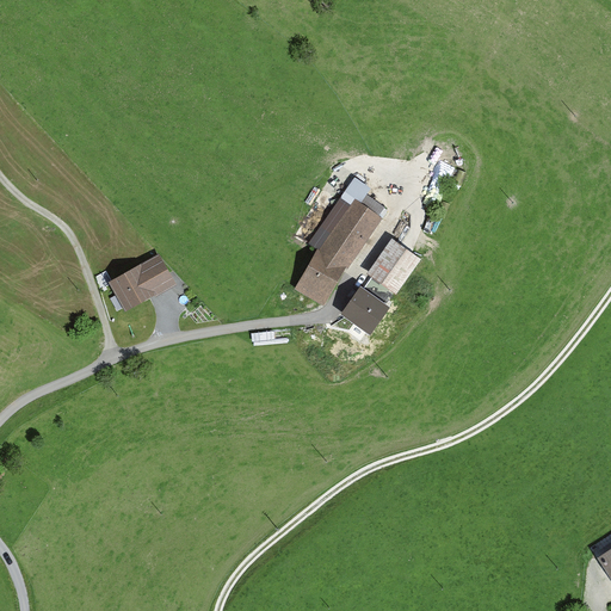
[(383,217),(355,199),(297,290),(326,309),(383,217)]
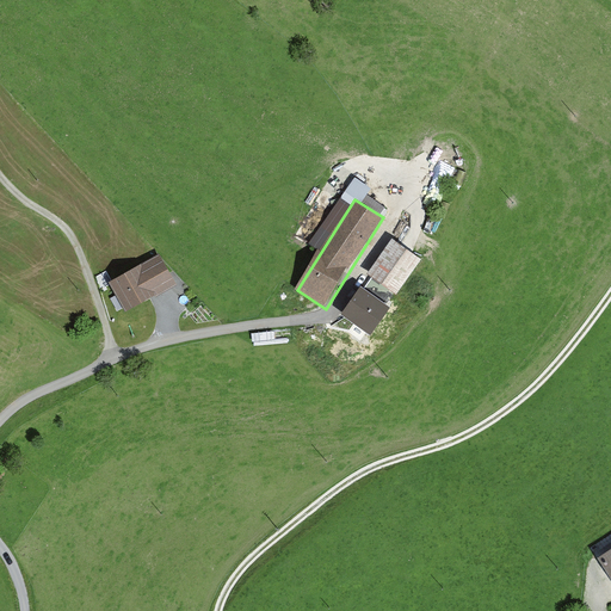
[(418,264),(395,247),(371,281),(395,296),(418,264)]
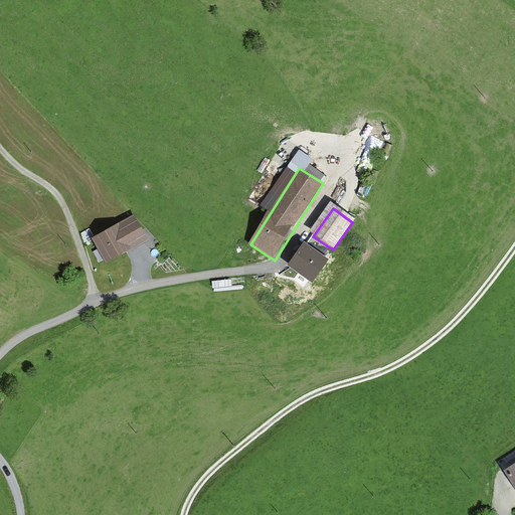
[(136,215),(93,238),(106,264),(149,239),(136,215)]
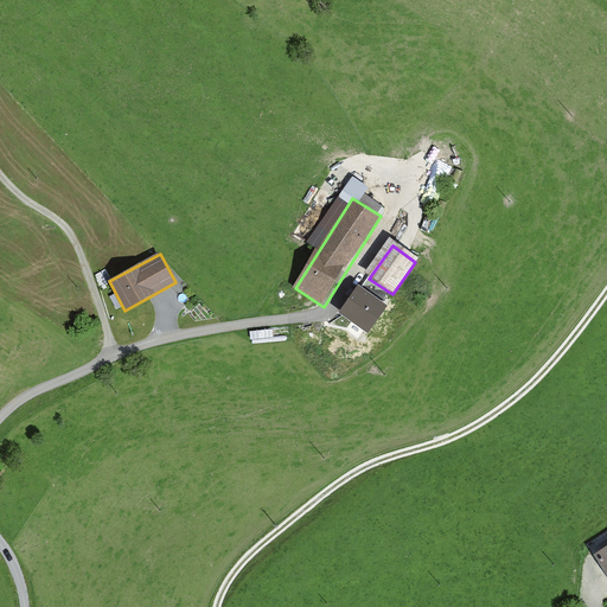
[(606,541),(590,553),(606,577),(606,541)]
